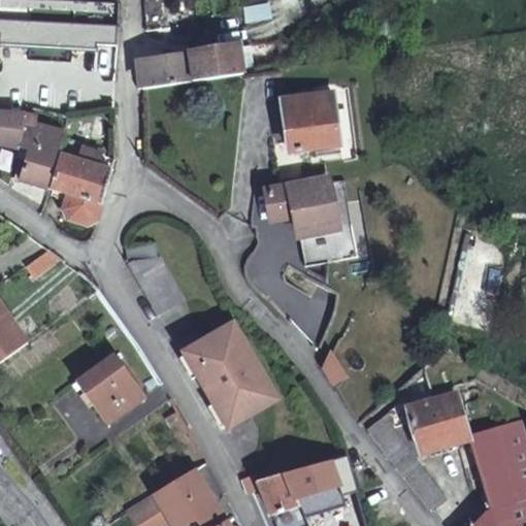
[(0,0),(0,42),(92,47),(93,41),(114,43),(118,0),(0,0)]
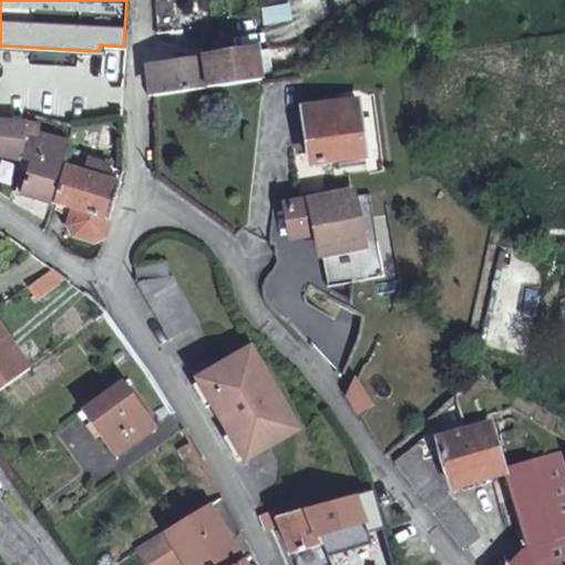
[(255,48),(202,55),(205,85),(259,76),(255,48)]
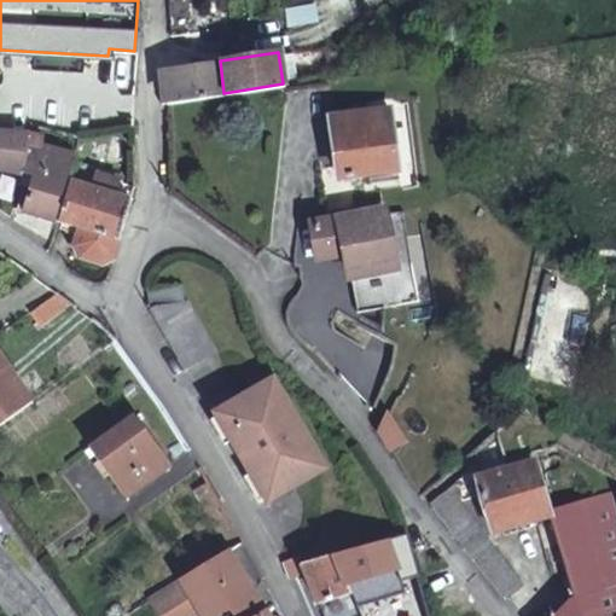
[(220,60),(168,69),(163,69),(164,81),(158,82),(161,103),(167,103),(224,93),(220,60)]
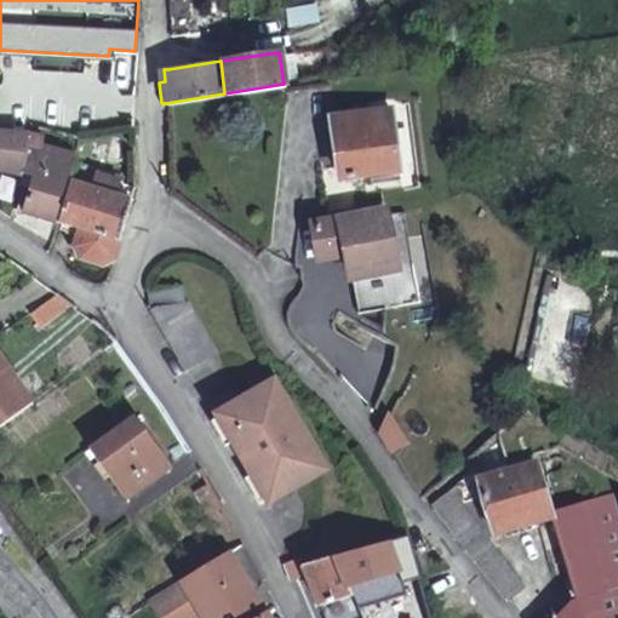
[(398,167),(390,106),(331,113),(339,173),(398,167)]
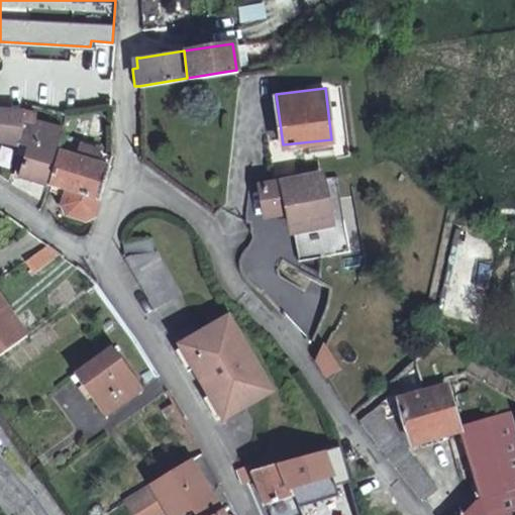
[(113,106),(108,105),(103,105),(102,117),(112,117),(113,106)]
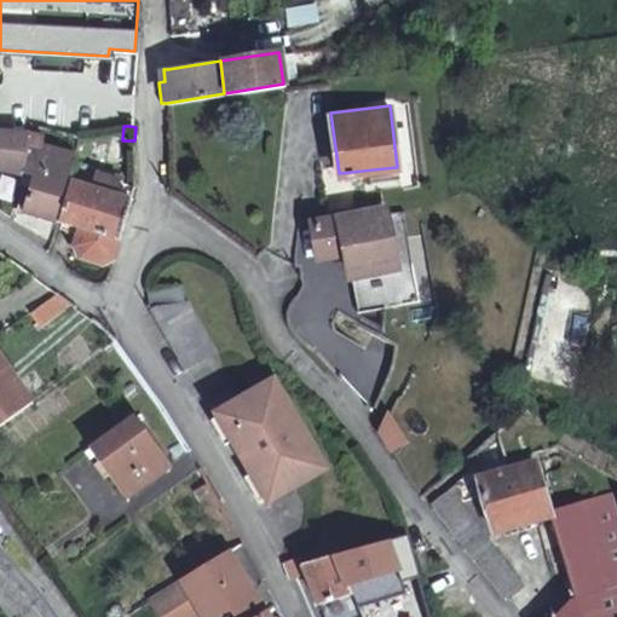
[(29,131),(0,127),(0,168),(21,173),(29,131)]
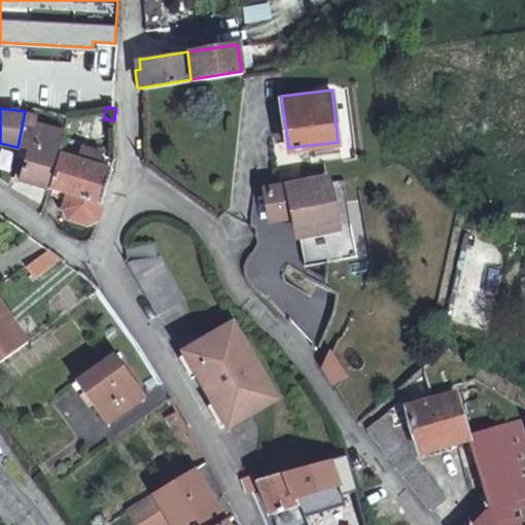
[(34,113),(25,111),(18,147),(26,148),(19,178),(48,187),(57,151),(63,128),(33,120),(34,113)]
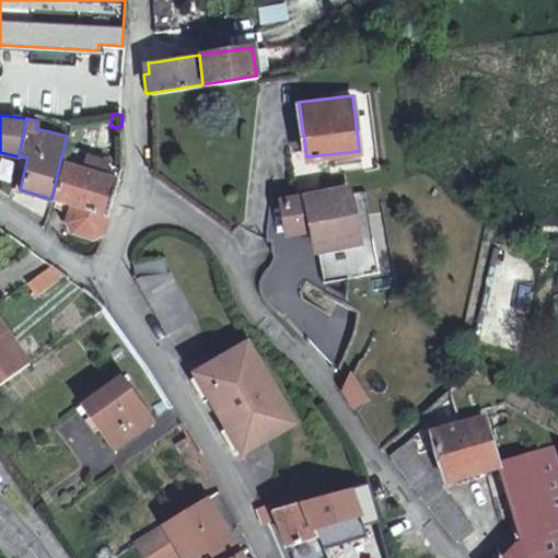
[(60,161),(51,199),(70,205),(67,219),(73,231),(90,236),(100,231),(120,167),(95,158),(91,171),(60,161)]
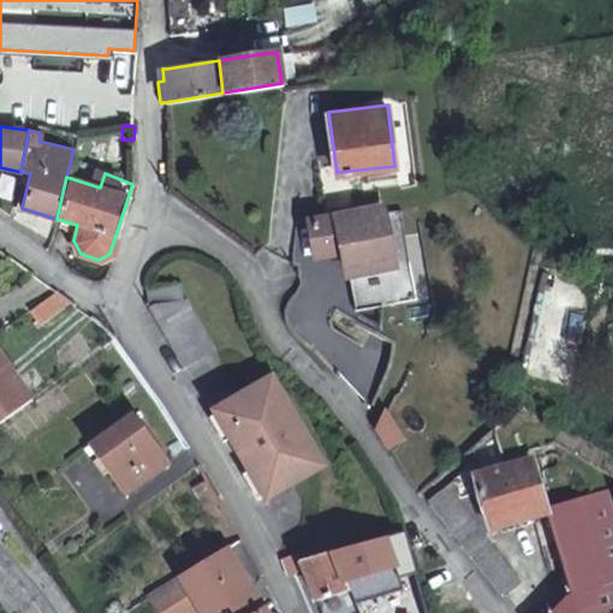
[(391,265),(382,207),(308,218),(314,255),(340,250),(344,273),(391,265)]
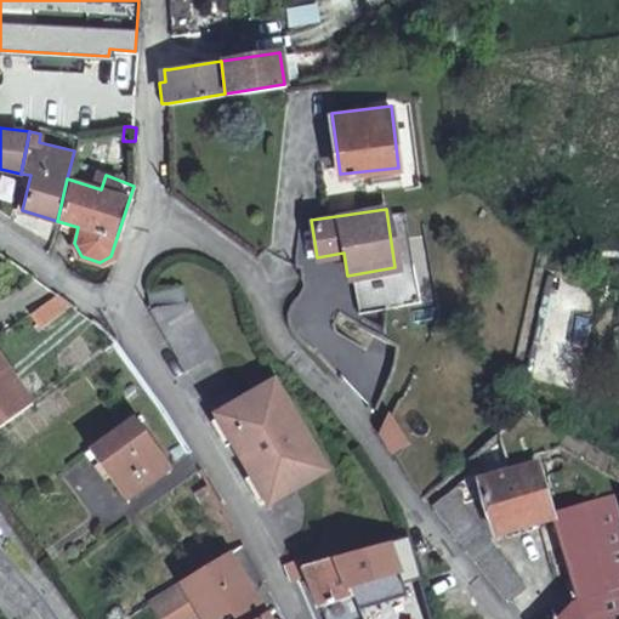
[(183,367),(214,348),(188,302),(183,302),(180,282),(147,288),(147,305),(183,367)]
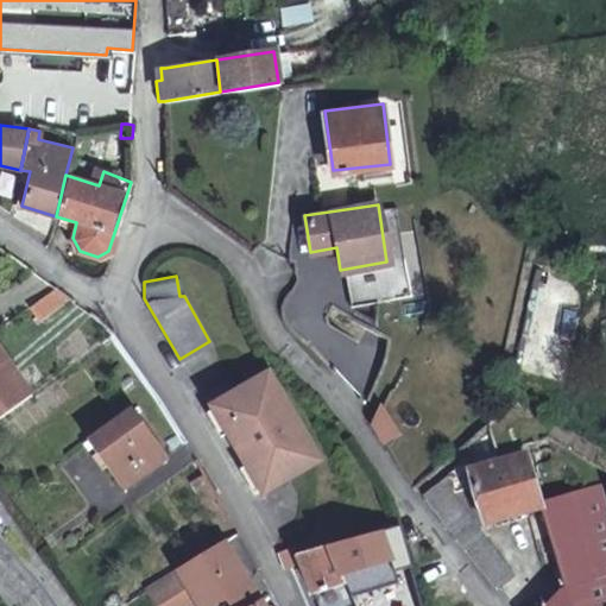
[(74,295),(57,283),(29,303),(40,319),(74,295)]
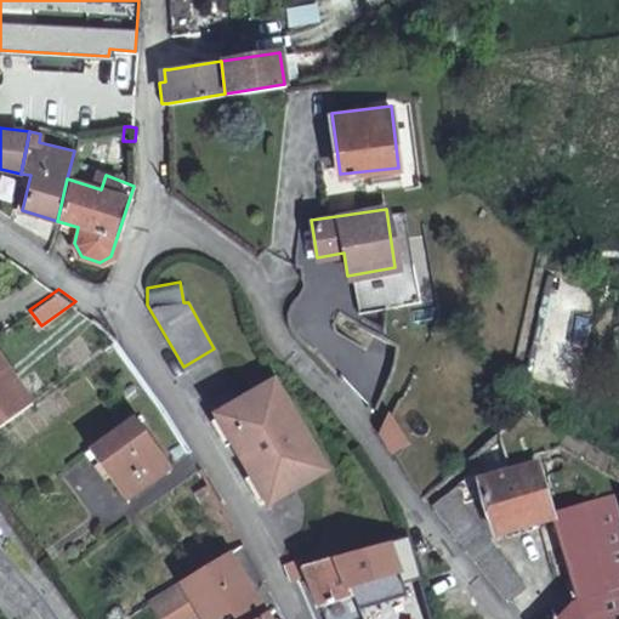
[(0,424),(32,402),(0,357),(0,424)]
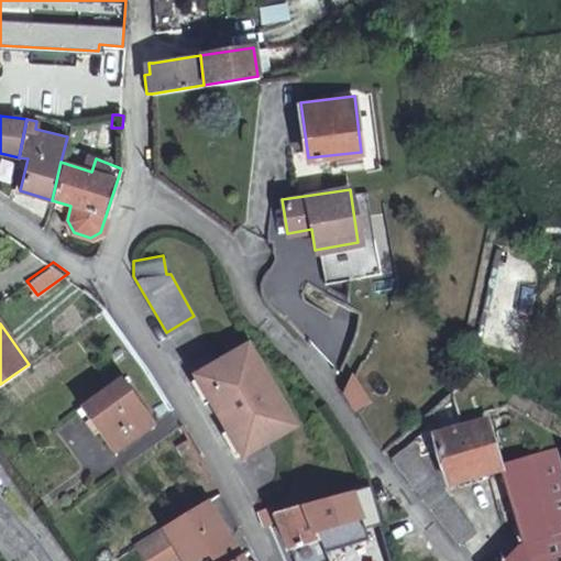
[(195,374),(241,458),(289,429),(278,409),(283,407),(256,362),(252,364),(242,345),(195,374)]
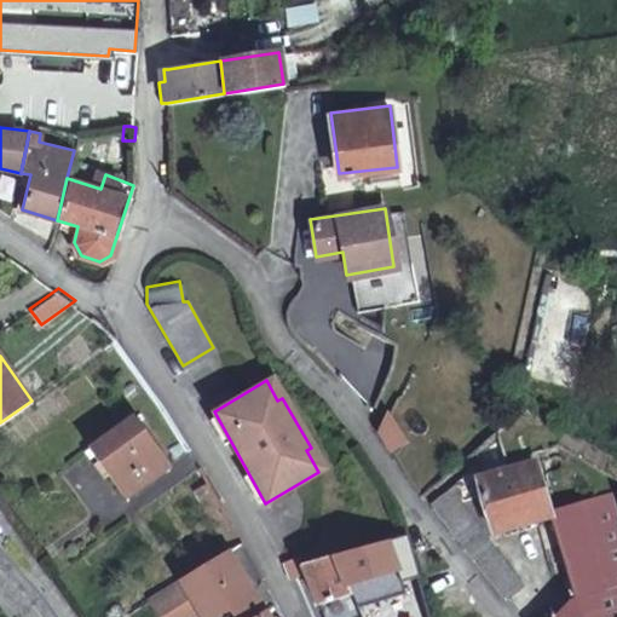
[(132,411),(86,445),(122,496),(168,465),(132,411)]
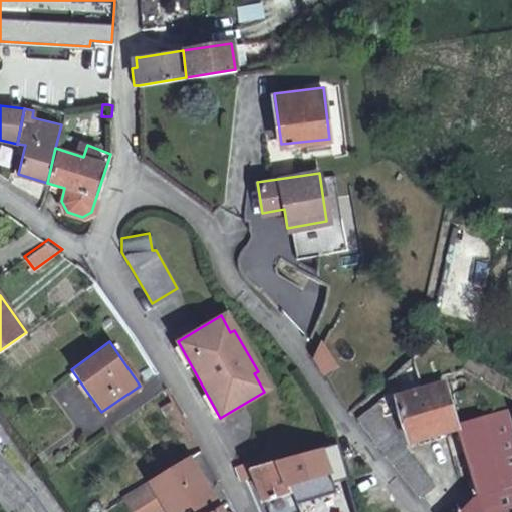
[(311,353),(325,375),(342,364),(327,342),(311,353)]
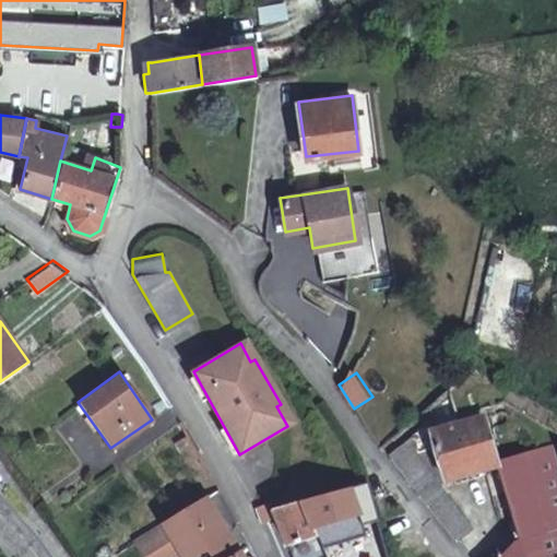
[(492,463),(492,460),(477,414),(428,427),(426,419),(388,453),(449,533),(466,519),(436,478),(492,463)]
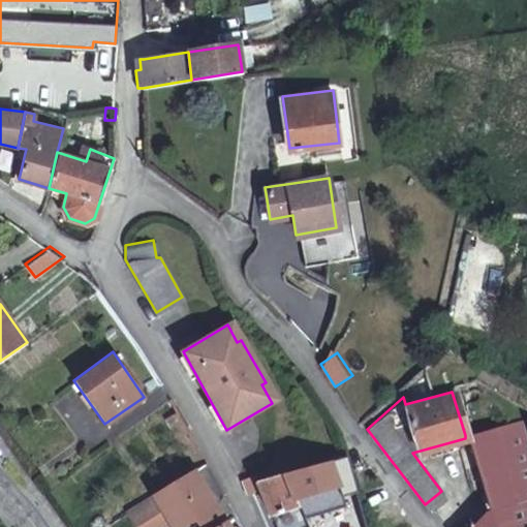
[(516,526),(517,525),(526,521),(526,445),(520,420),(465,435),(465,438),(487,508),(469,526),(516,526)]
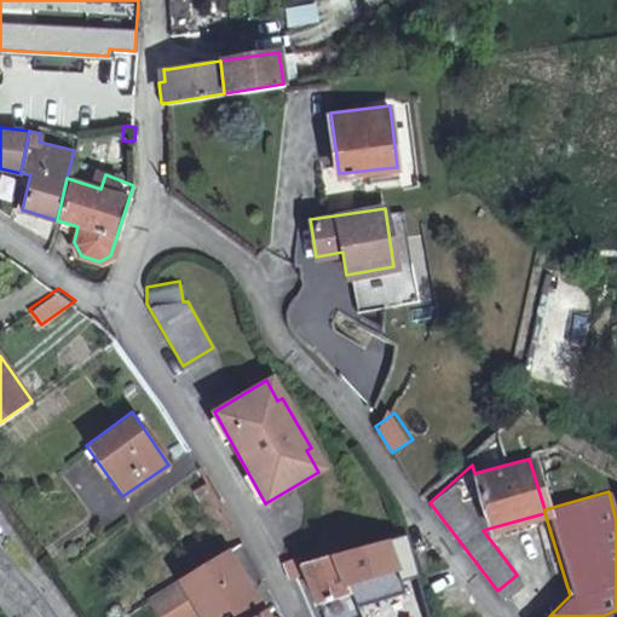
[(379,574),(372,542),(301,563),(300,555),(290,558),(284,560),(290,580),(305,575),(317,605),(351,593),(347,584),(379,574)]
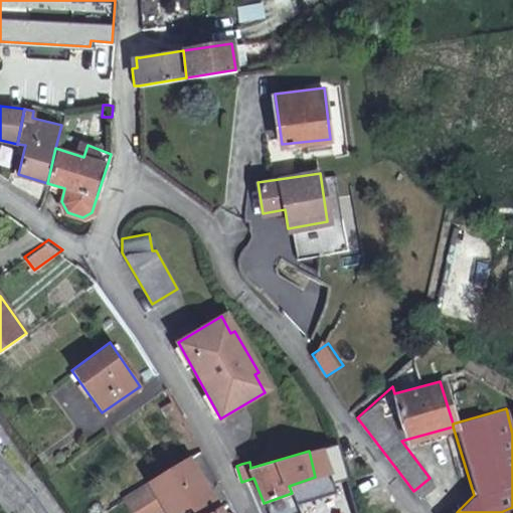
[(209,492),(189,458),(150,481),(167,509),(169,512),(194,512),(215,501),(209,492)]
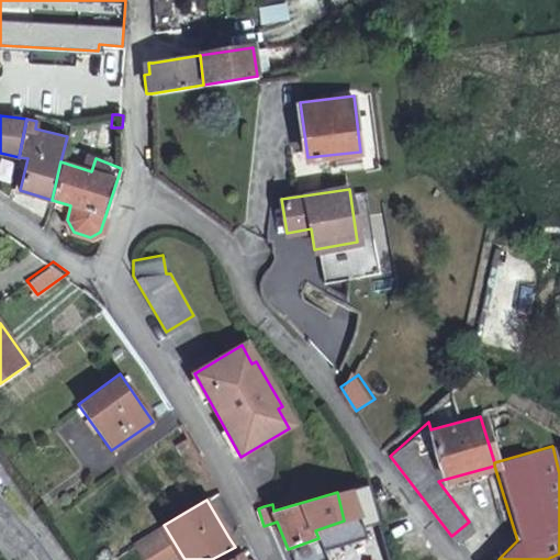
[(175,559),(182,556),(164,525),(133,542),(142,559),(175,559)]
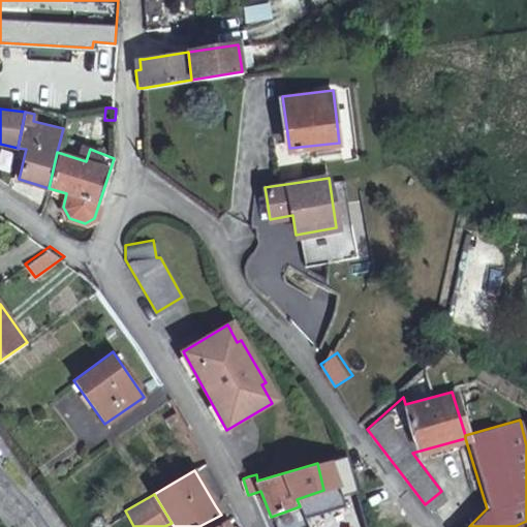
[(227,526),(221,515),(199,526),(227,526)]
